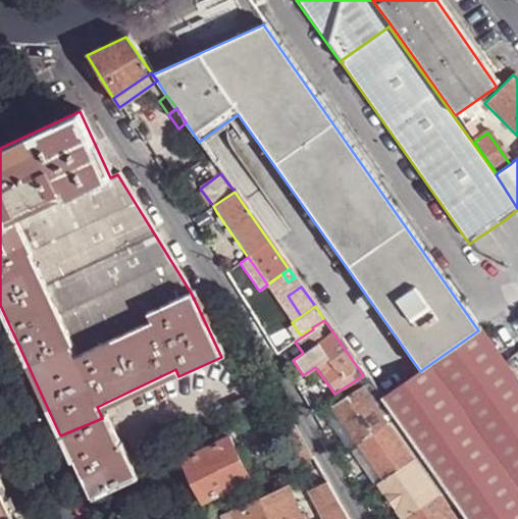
[(420,371),(379,399),(391,414),(394,418),(419,456),(445,490),(465,518),(517,518),(517,384),(503,362),(479,329),(478,330),(420,371)]
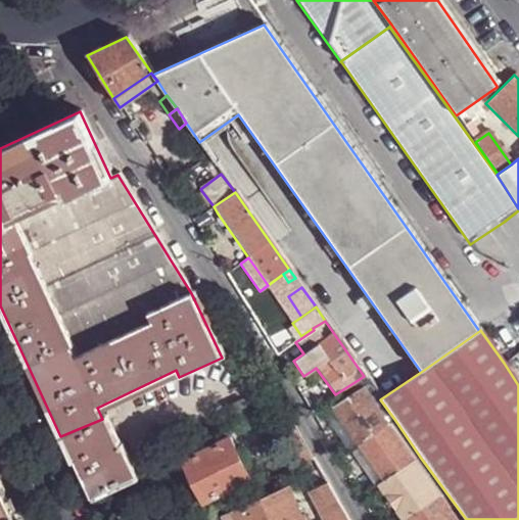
[(346,387),(350,393),(359,388),(355,382),(346,387)]
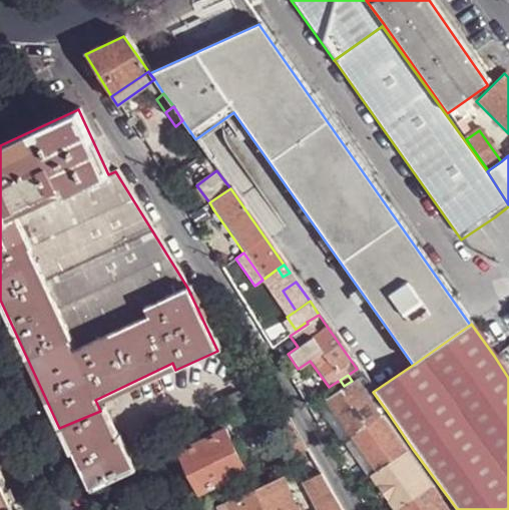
[(323,401),(350,438),(378,418),(376,414),(352,381),(344,386),(323,401)]
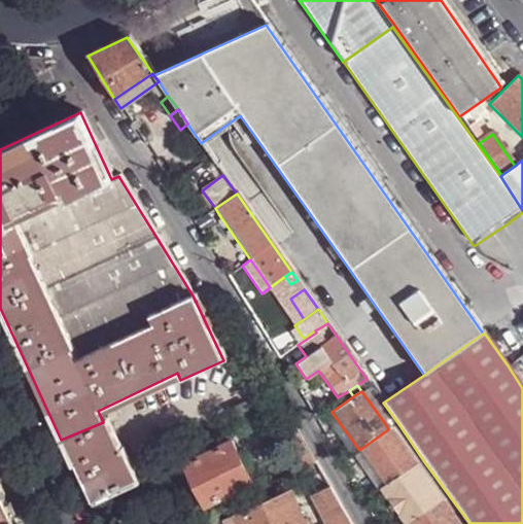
[(397,422),(394,418),(386,425),(388,429),(397,422)]
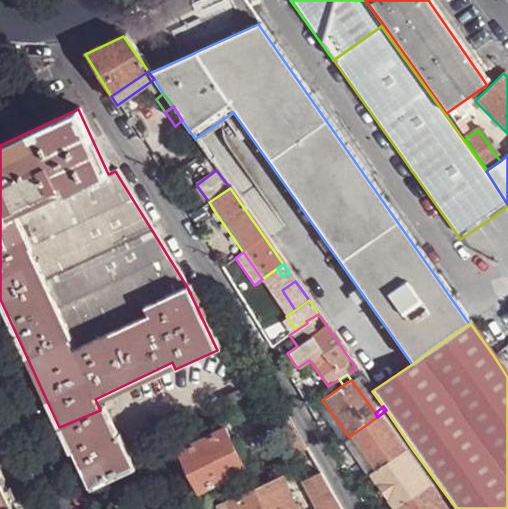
[(59,427),(71,452),(114,432),(103,408),(100,410),(59,427)]
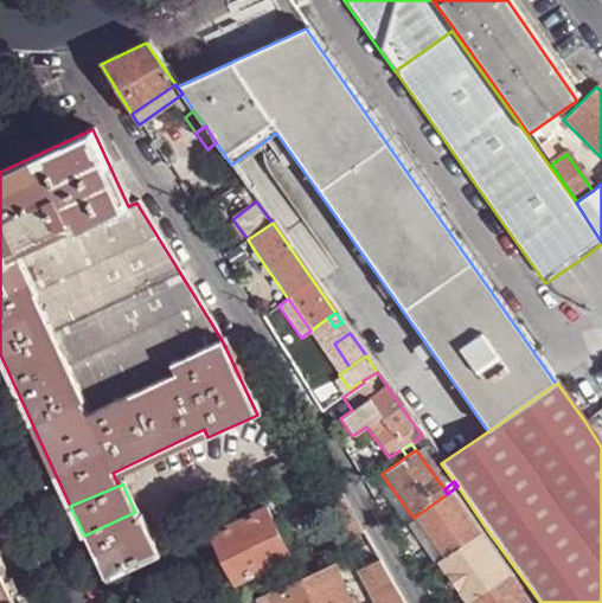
[(458,486),(447,494),(478,536),(487,530),(458,486)]
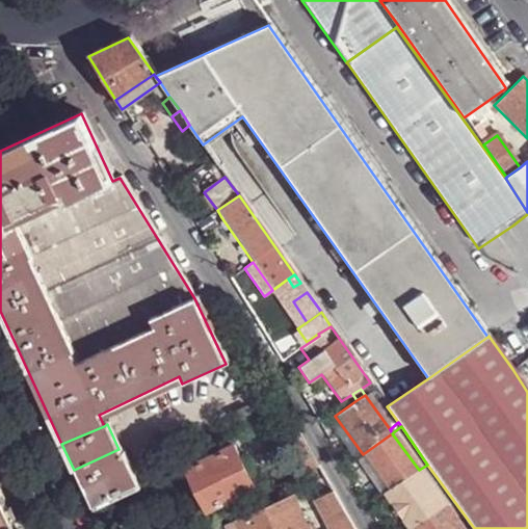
[(392,433),(363,454),(354,459),(379,495),(388,490),(419,470),(392,433)]
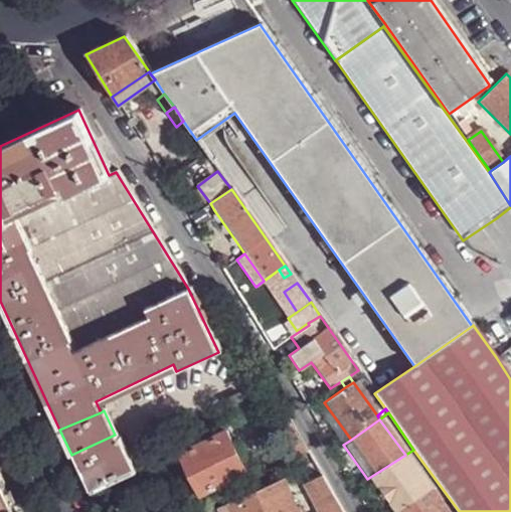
[(224,433),(180,455),(199,495),(243,473),(224,433)]
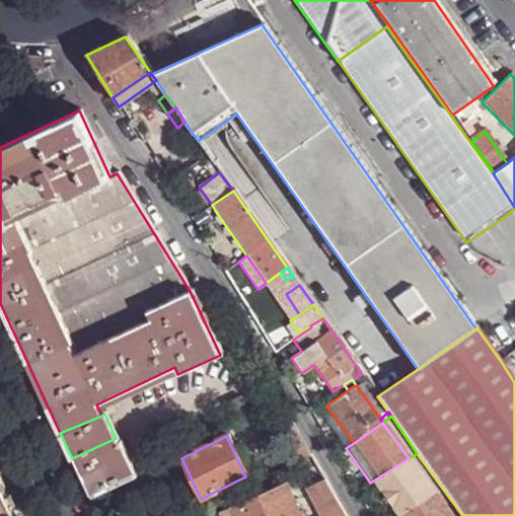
[(116,438),(72,458),(89,495),(134,473),(133,471),(119,442),(118,443),(116,438)]
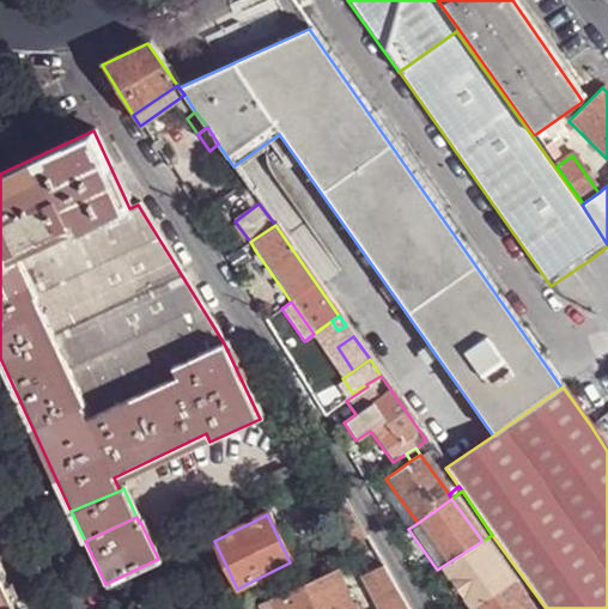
[(492,535),(482,541),(511,583),(522,576),(492,535)]
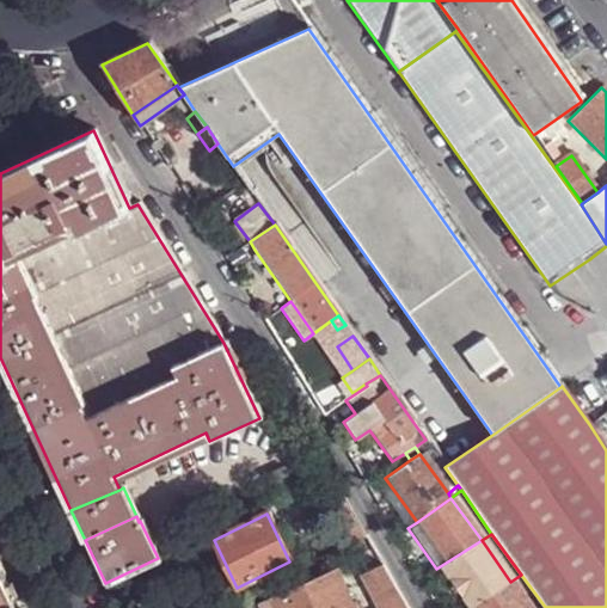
[(446,563),(441,566),(470,607),(474,607),(510,582),(482,540),(446,563)]
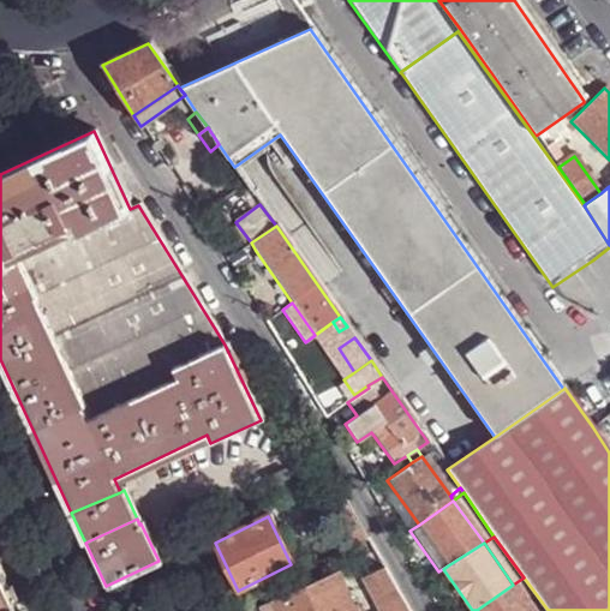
[(347,562),(342,552),(335,555),(320,564),(324,573),(347,562)]
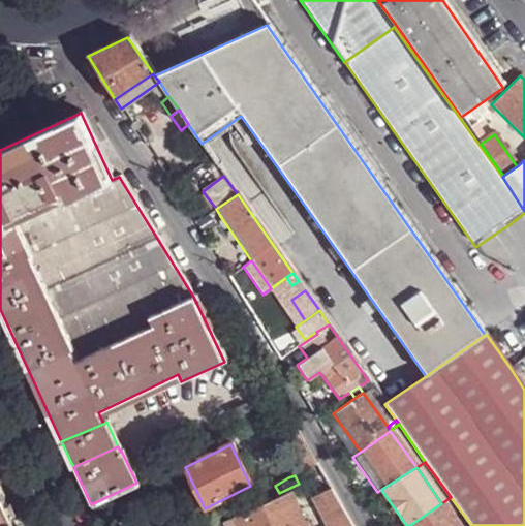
[(350,525),(330,489),(318,495),(311,499),(325,525),(350,525)]
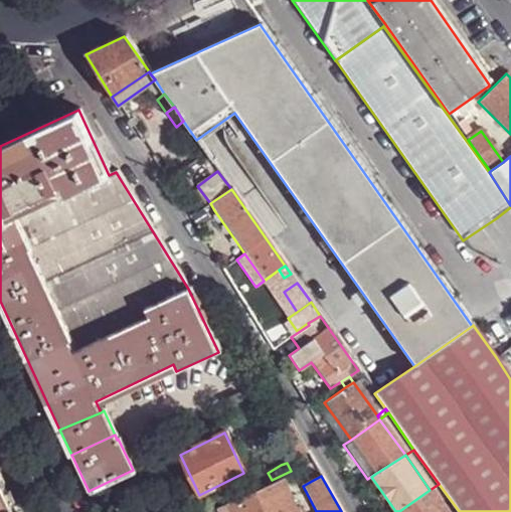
[(14,511),(0,482),(0,511),(14,511)]
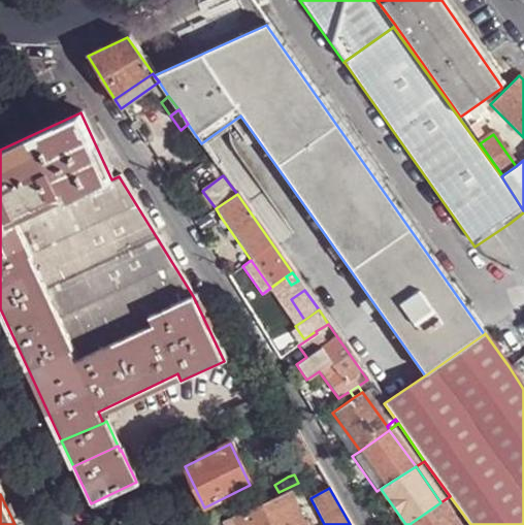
[(234,518),(237,524),(302,524),(289,494),(275,499),(259,507),(234,518)]
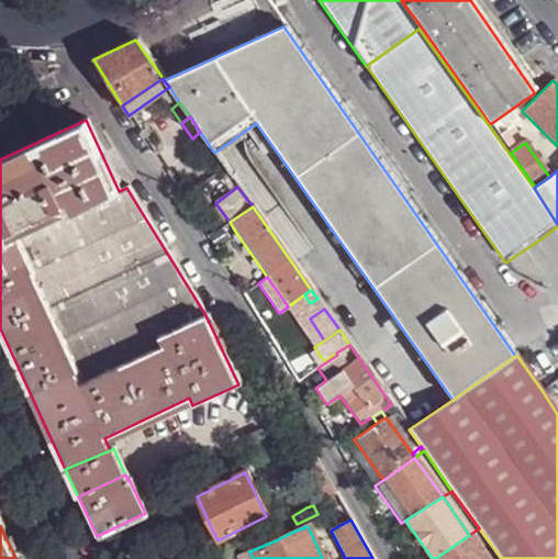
[(274,535),(276,540),(293,532),(291,527),(274,535)]
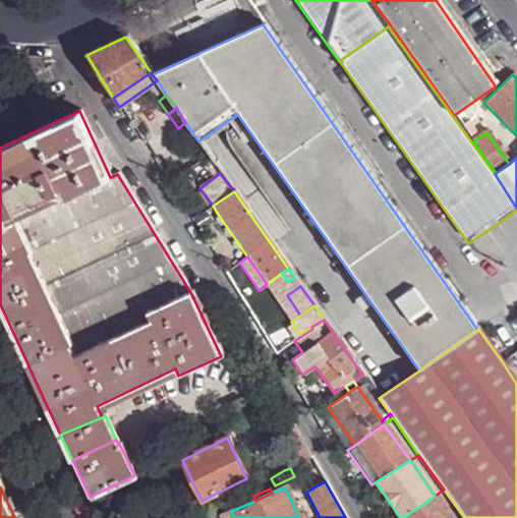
[(464,517),(444,490),(435,496),(450,517),(464,517)]
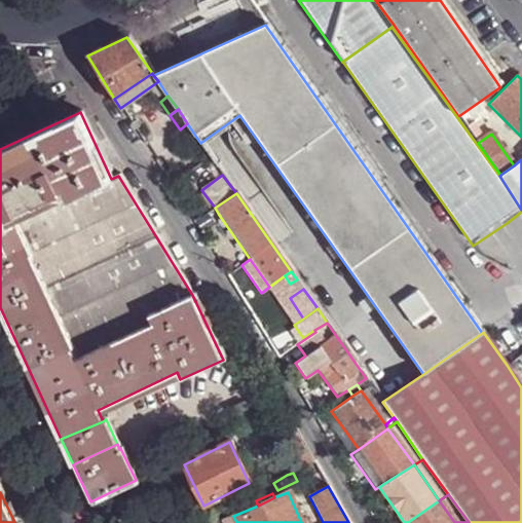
[(454,522),(439,500),(408,522),(454,522)]
